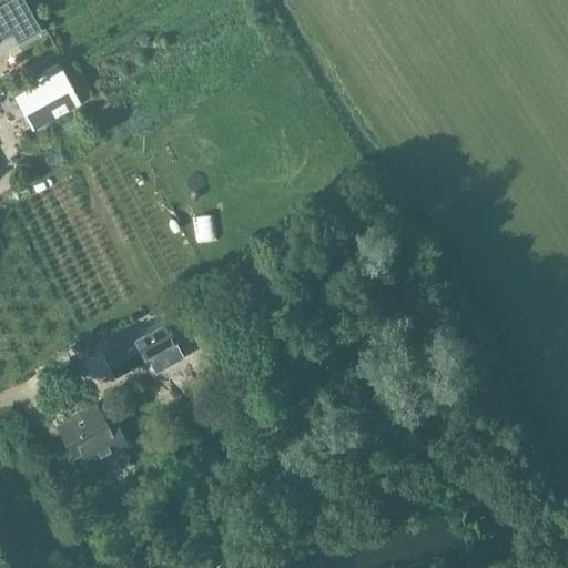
[(21,0),(10,0),(0,6),(0,39),(12,32),(16,38),(37,26),(21,0)]
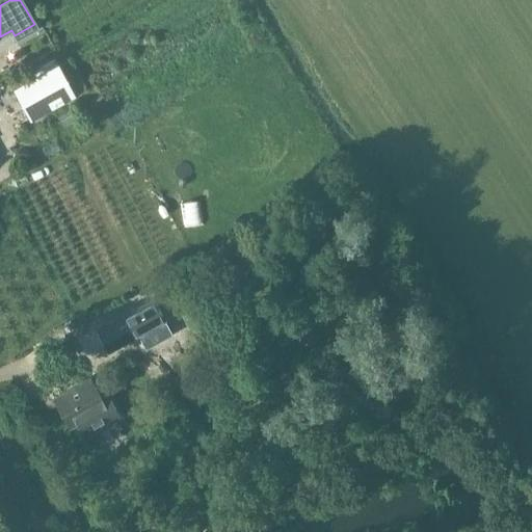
[(58,64),(12,90),(30,121),(76,95),(58,64)]
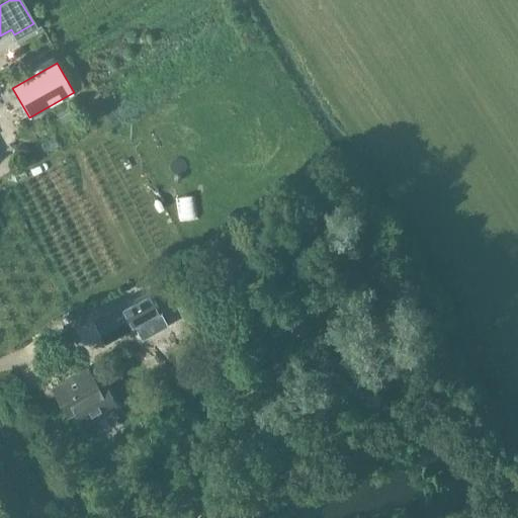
[(150,292),(95,323),(106,343),(161,313),(150,292)]
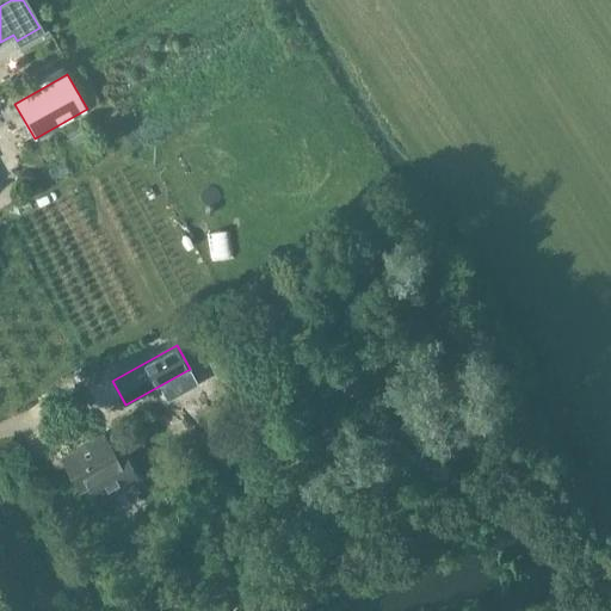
[(74,401),(91,432),(112,420),(94,389),(74,401)]
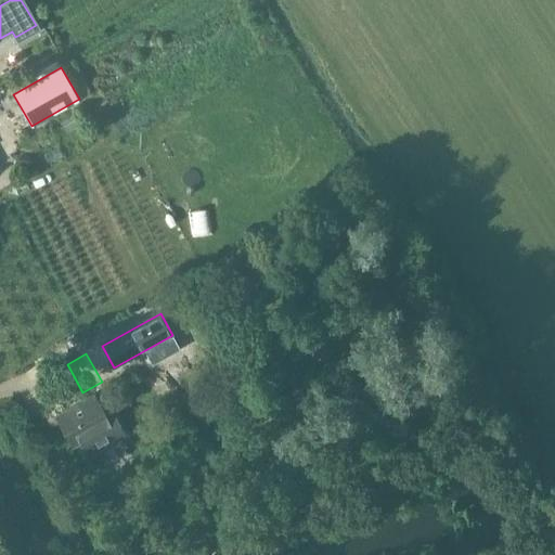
[(56,416),(73,446),(80,441),(88,455),(126,434),(116,417),(108,421),(94,396),(56,416)]
